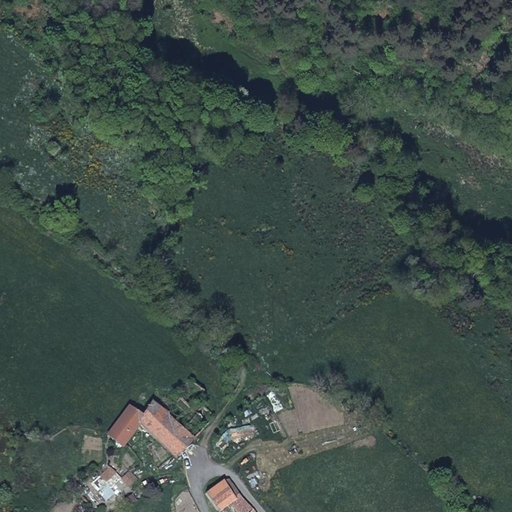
[(194,438),(214,416),(197,402),(206,392),(194,383),(166,412),(194,438)]
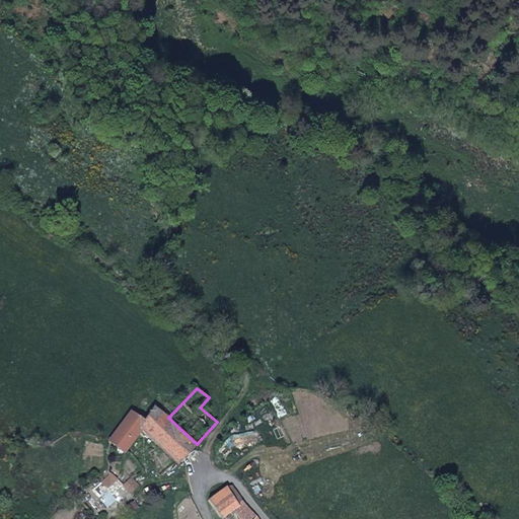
[(126,455),(142,432),(177,464),(197,444),(168,418),(154,406),(145,421),(131,412),(108,442),(126,455)]
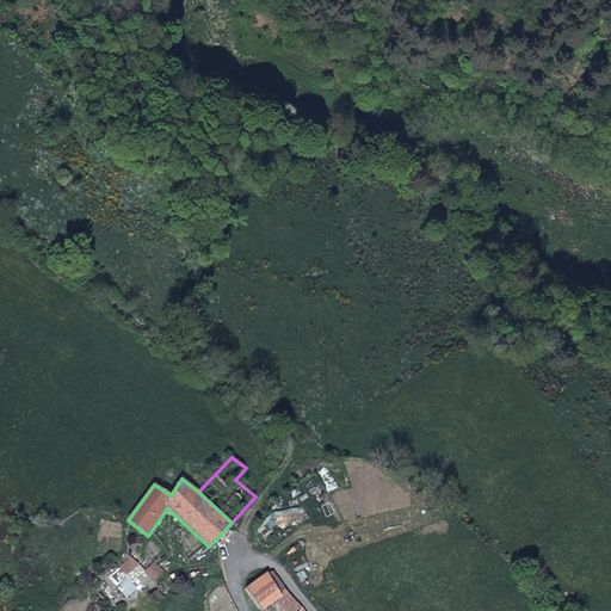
[(137,590),(149,578),(155,582),(165,572),(154,562),(144,572),(128,554),(117,566),(137,590)]
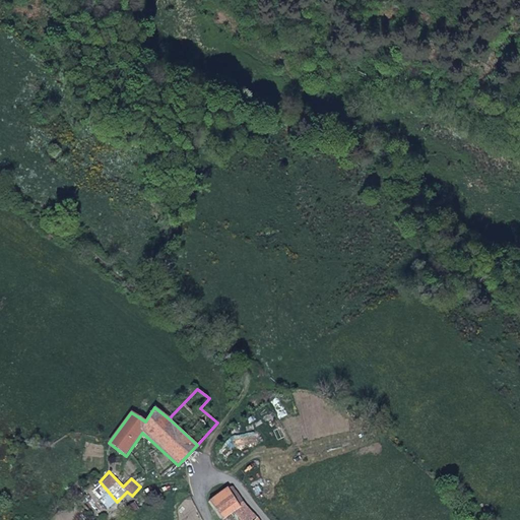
[(91,492),(107,509),(117,502),(100,481),(91,492)]
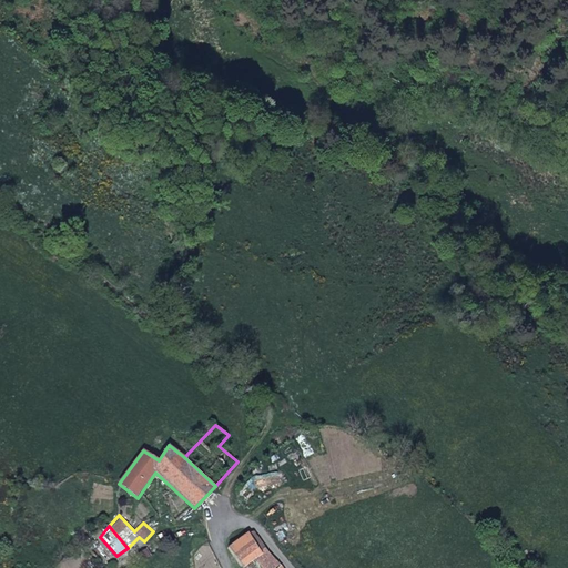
[(245,567),(255,561),(260,567),(276,567),(280,565),(266,550),(254,530),(227,548),(243,567),(245,567)]
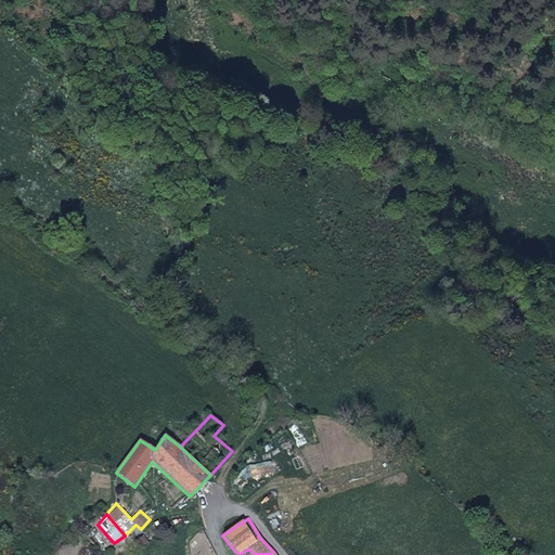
All buildings are outlined.
